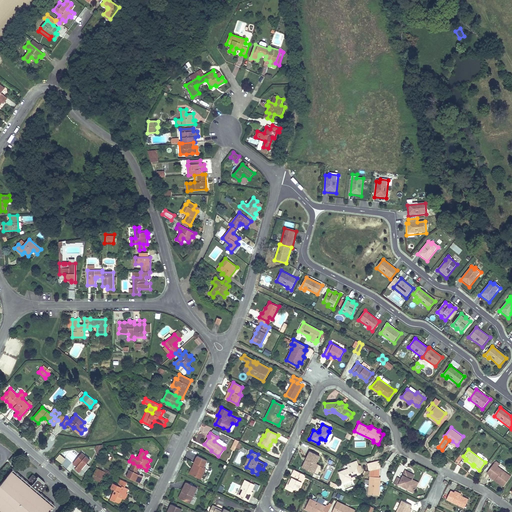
[(320,455),(310,451),(306,458),(308,459),(306,461),(305,461),(302,466),(311,471),(313,466),(316,468),(318,464),(316,463),(320,455)]
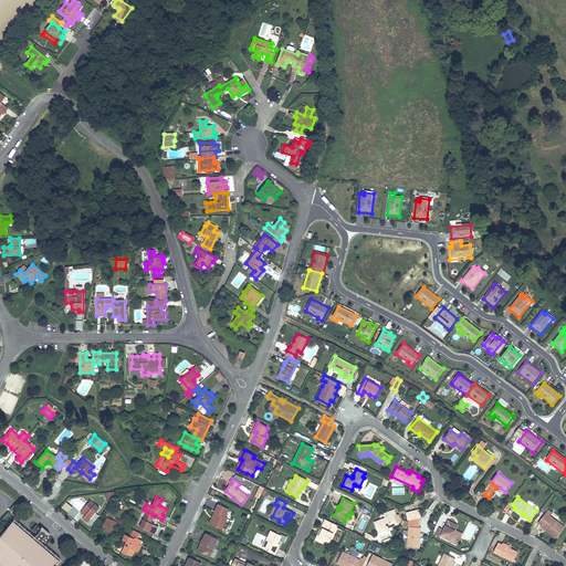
[(81,512),(83,514),(84,513),(86,514),(84,516),(83,519),(87,522),(100,507),(91,500),(81,512)]
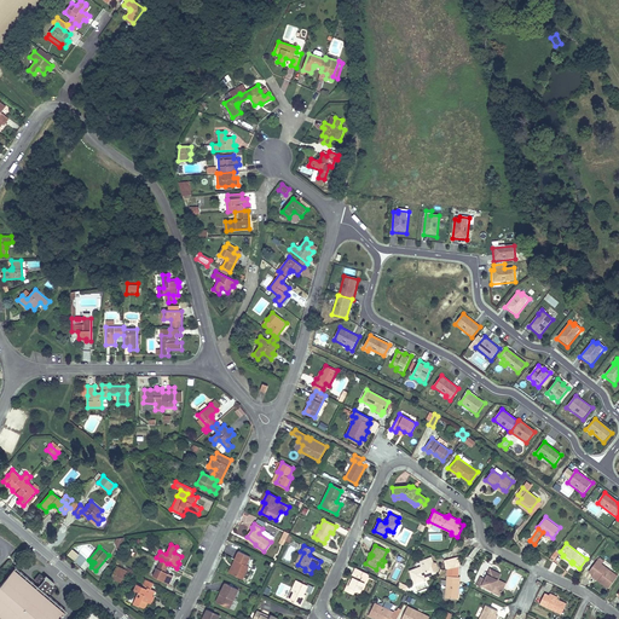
[(73,548),(67,554),(75,560),(80,554),(73,548)]
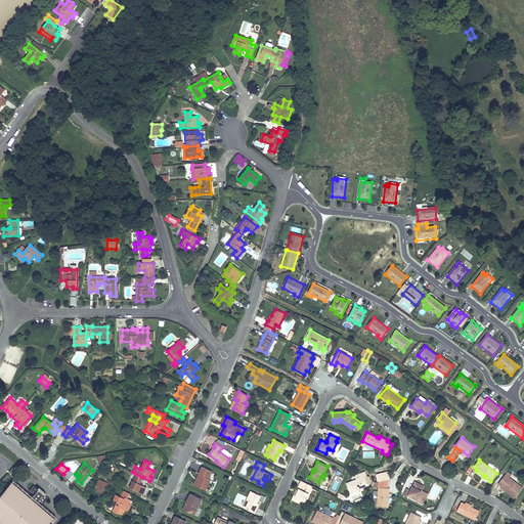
[(201,475),(195,485),(205,490),(211,479),(208,478),(212,471),(202,467),(199,474),(201,475)]
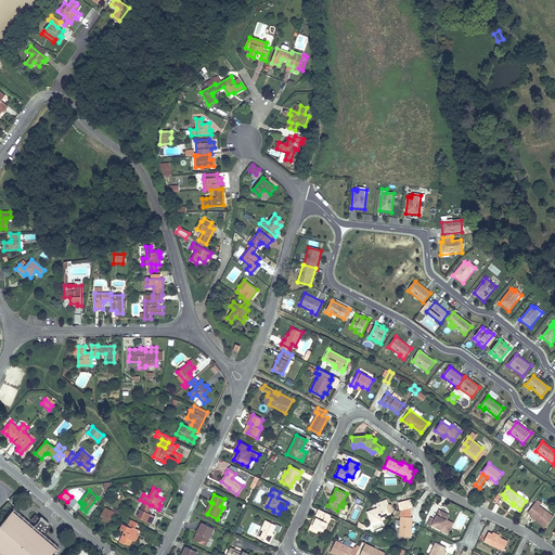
[(378,507),(368,512),(372,523),(381,519),(379,517),(390,514),(387,504),(388,504),(387,500),(376,503),(378,507)]
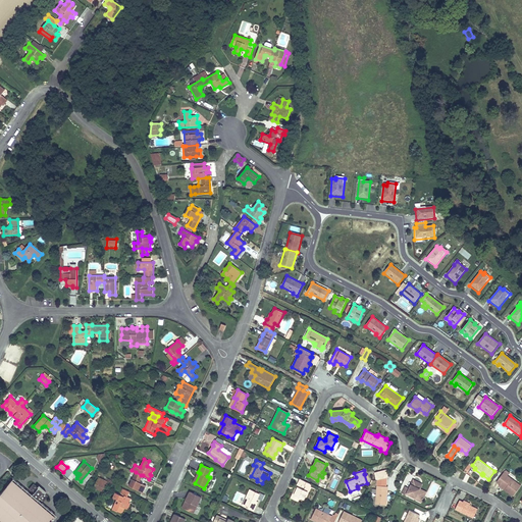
[(504,489),(513,496),(521,485),(508,475),(508,474),(509,473),(506,470),(505,472),(504,471),(497,481),(500,484),(505,488),(504,489)]
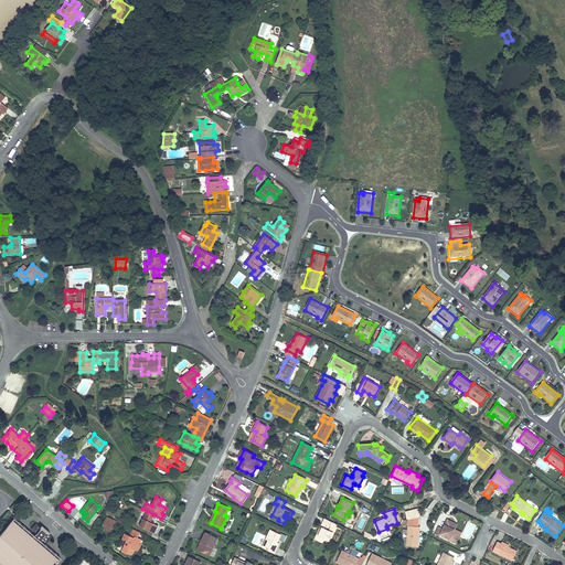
[(405,511),(407,519),(408,519),(413,518),(415,518),(414,510),(405,511)]
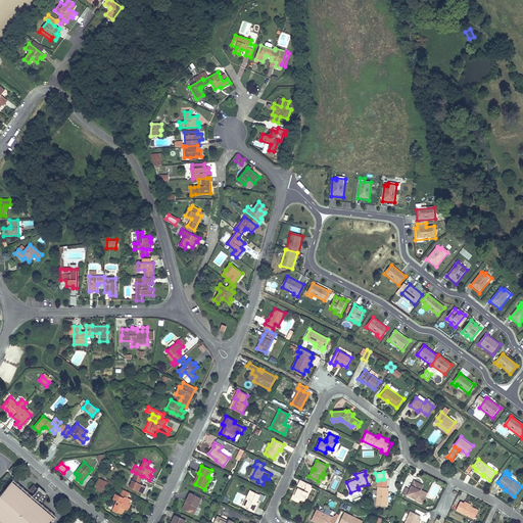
[(141,476),(136,473),(129,486),(143,493),(146,486),(141,484),(139,483),(140,482),(143,476),(141,476)]
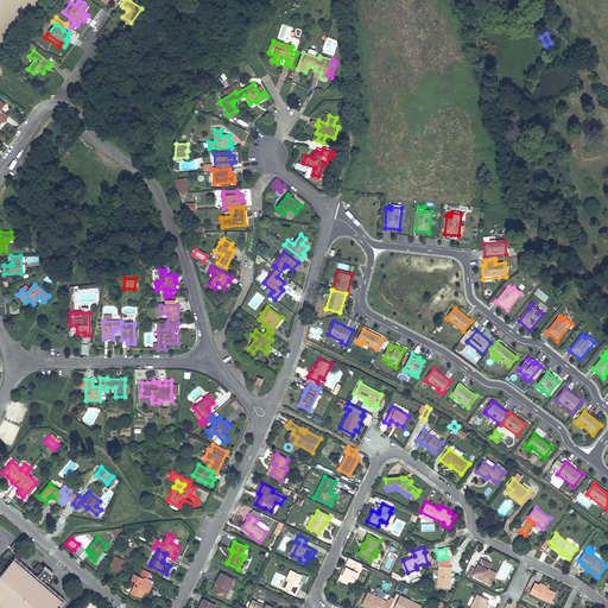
[(115,568),(120,558),(115,556),(111,565),(115,568)]
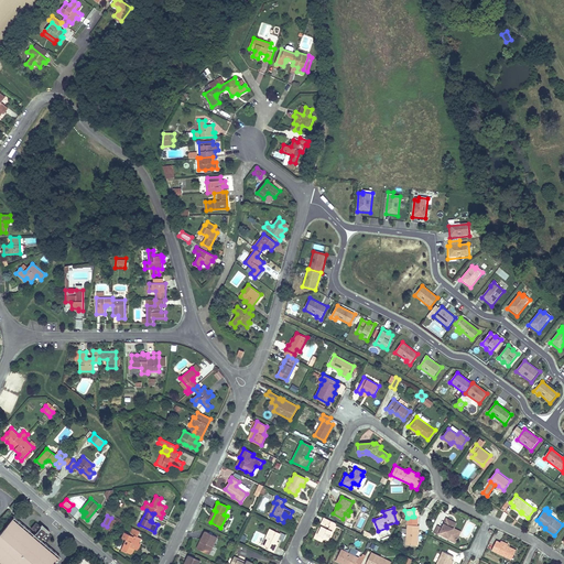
[(405,544),(418,545),(419,525),(416,525),(418,516),(416,516),(414,517),(412,517),(408,518),(408,524),(405,544)]
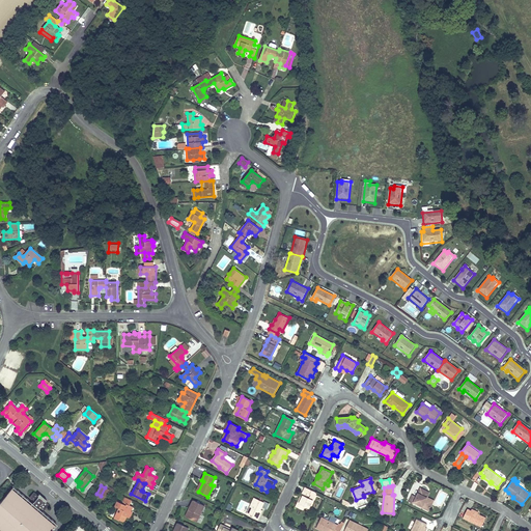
[(10,488),(30,505),(32,503),(12,486),(10,488)]
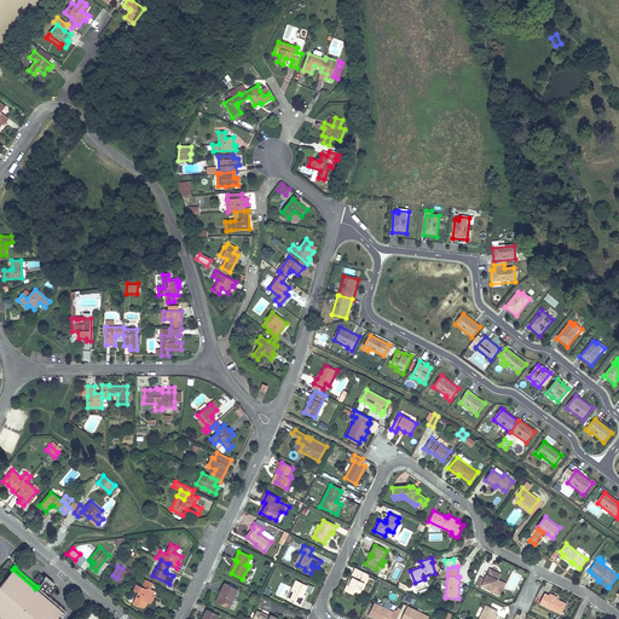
[(128,571),(122,568),(117,578),(123,582),(128,571)]
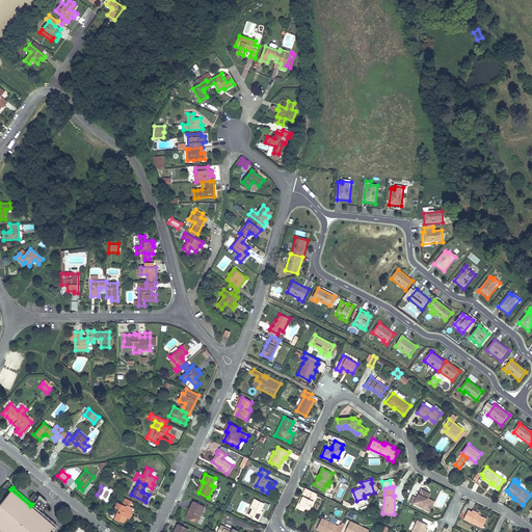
[(303,491),(302,496),(303,496),(299,504),(306,506),(310,508),(314,501),(317,493),(314,491),(307,488),(306,491),(303,491)]
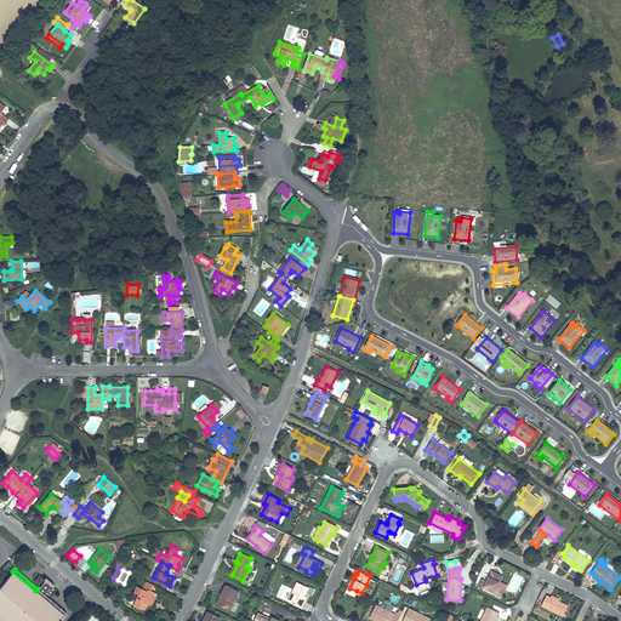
[(12,571),(0,585),(0,617),(4,620),(58,620),(64,615),(41,597),(44,594),(46,591),(51,596),(57,590),(52,586),(53,585),(51,582),(50,582),(47,580),(47,579),(45,577),(44,579),(39,575),(34,581),(40,586),(38,588),(35,591),(12,571)]
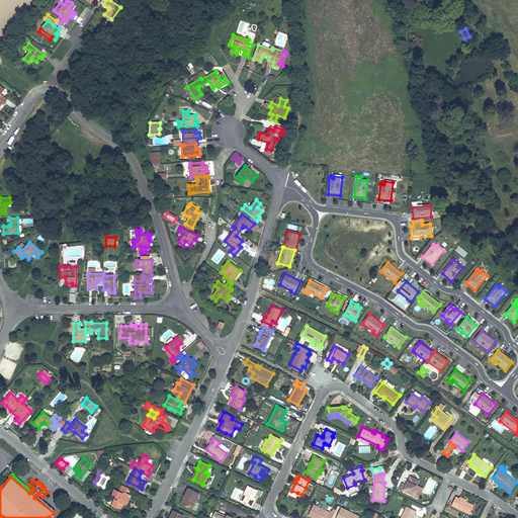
[(410,477),(406,485),(402,483),(399,490),(403,492),(404,491),(404,490),(412,494),(412,495),(418,498),(421,492),(415,489),(417,486),(415,485),(417,480),(410,477)]
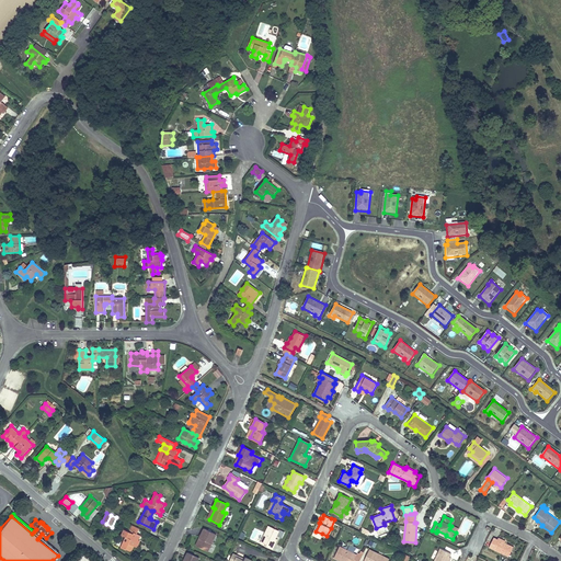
[(316,531),(320,523),(319,523),(312,535),(320,538),(322,534),(316,531)]
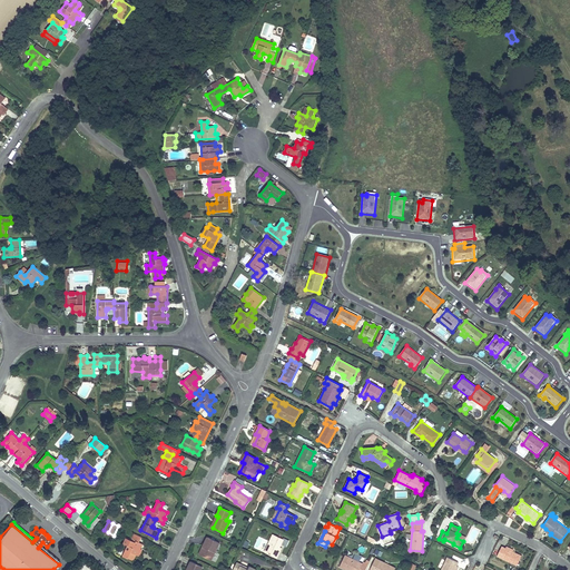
[(141,537),(137,534),(134,541),(130,540),(125,538),(123,543),(127,546),(123,556),(128,559),(131,552),(139,557),(141,552),(140,551),(143,544),(139,542),(141,537)]
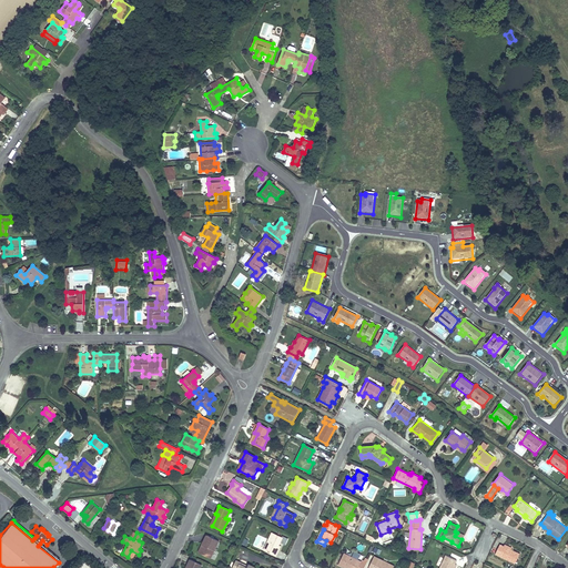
[(277,551),(276,550),(279,545),(282,537),(272,533),(263,549),(275,556),(277,551)]
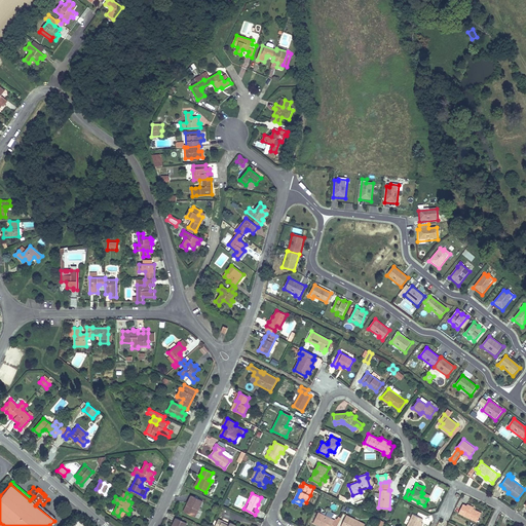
[(202,500),(191,495),(187,503),(189,504),(185,513),(195,517),(202,500)]
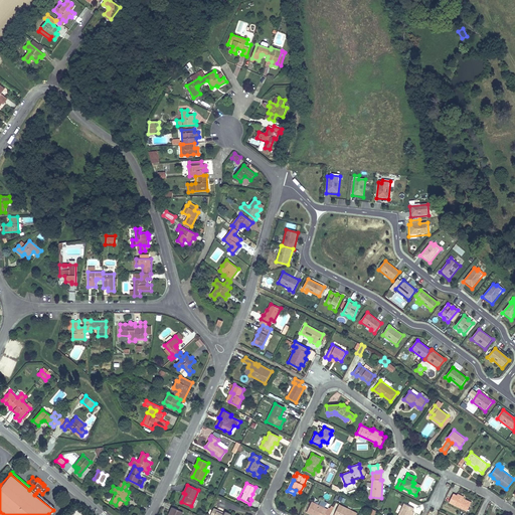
[(36,493),(34,495),(53,510),(54,509),(36,493)]
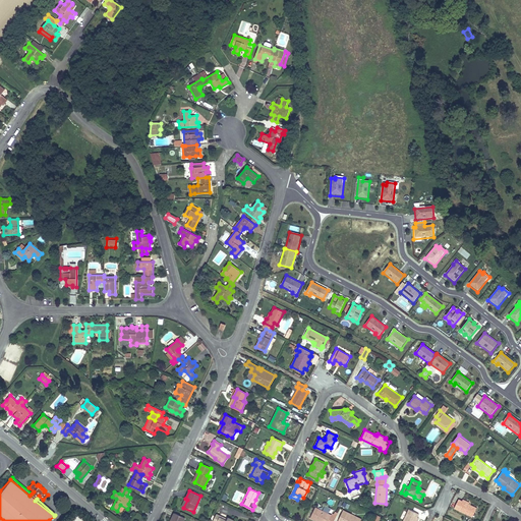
[(462,501),(459,499),(454,508),(472,517),(477,508),(469,504),(462,501)]
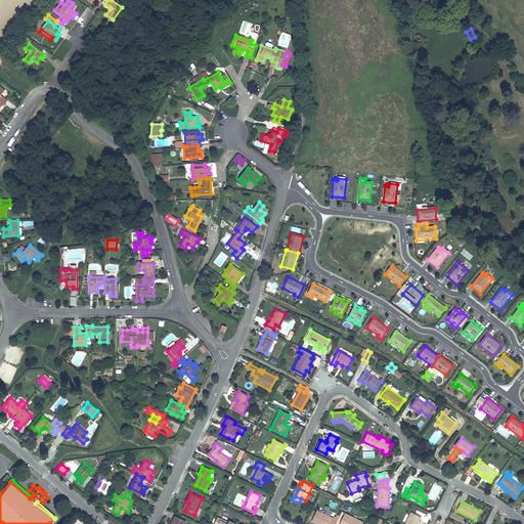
[(317,510),(312,521),(318,523),(321,523),(335,523),(338,518),(334,516),(333,518),(317,510)]
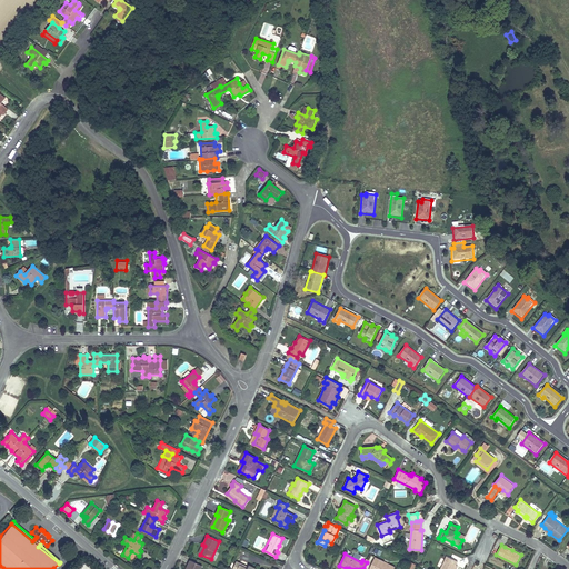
[(447,556),(439,568),(453,568),(455,568),(456,565),(458,561),(447,556)]
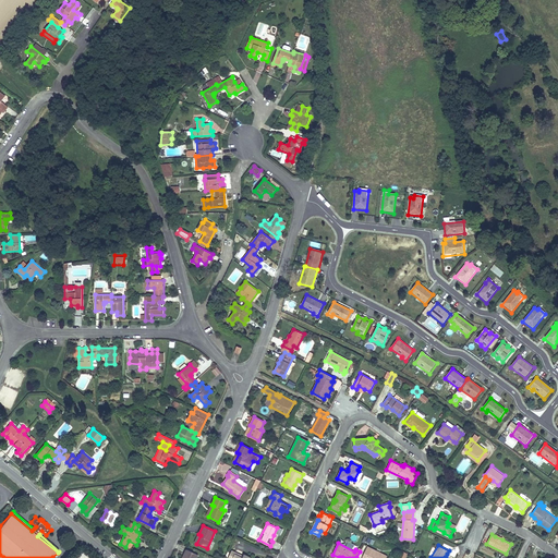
[(361,557),(386,557),(387,556),(367,546),(361,557)]
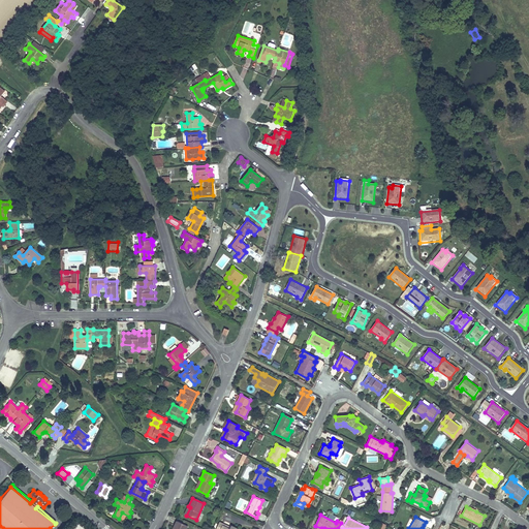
[(185,528),(187,525),(177,520),(172,528),(185,528)]
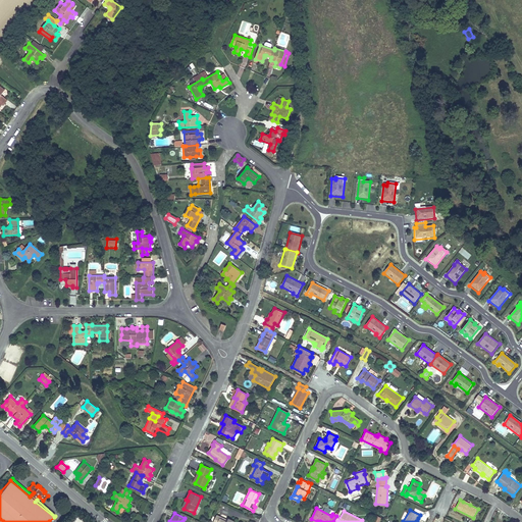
All buildings are outlined.
